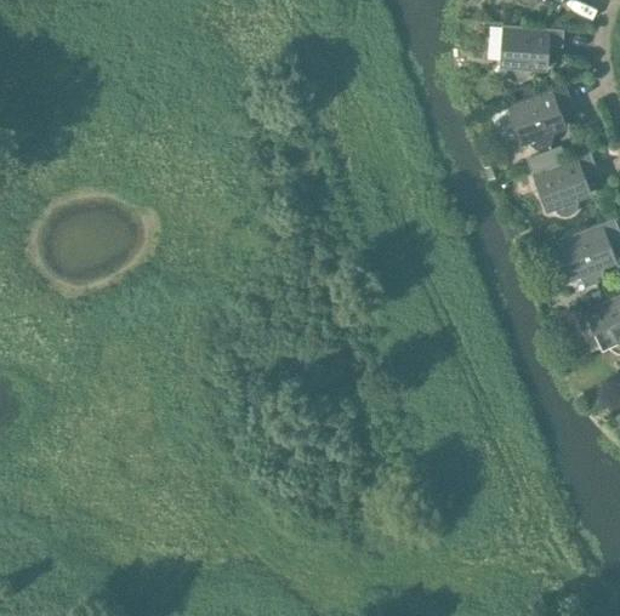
[(516,0),(517,1),(518,4),(521,5),(522,6),(524,7),(525,9),(528,9),(530,9),(532,9),(534,7),(536,6),(538,5),(539,4),(540,1),(559,12),(566,0),(516,0)]
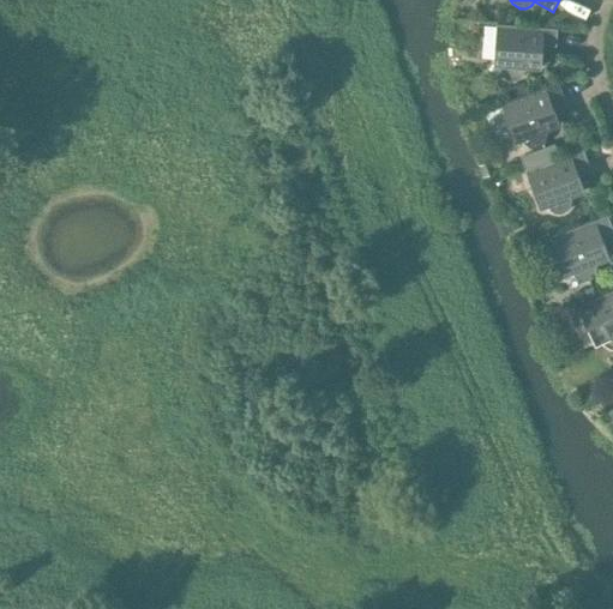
[(494,68),(502,68),(502,71),(502,73),(502,74),(503,77),(504,78),(505,79),(508,80),(509,82),(511,83),(514,83),(515,83),(517,83),(520,82),(521,80),(522,79),(524,78),(526,77),(526,74),(527,73),(527,71),(541,72),(544,49),(557,50),(558,32),(497,28),(494,68)]
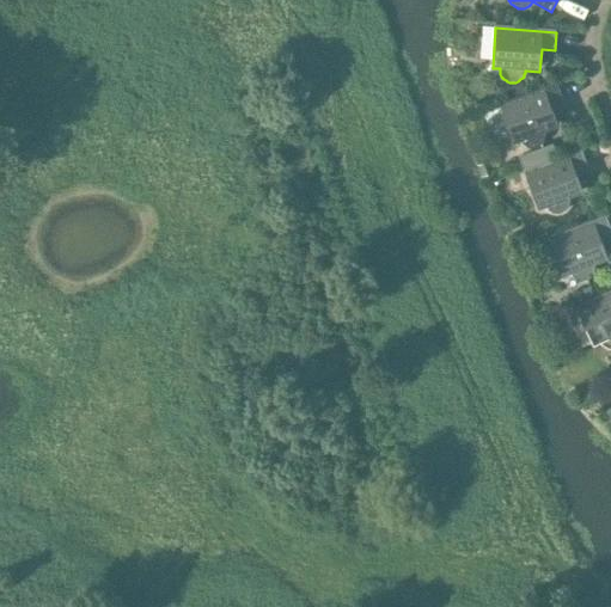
[(514,145),(520,142),(521,145),(523,146),(524,148),(526,149),(527,149),(530,151),(532,151),(535,151),(536,151),(538,149),(541,148),(542,147),(543,146),(544,143),(545,142),(545,140),(545,138),(545,135),(545,134),(558,128),(551,106),(563,102),(557,86),(500,108),(514,145)]
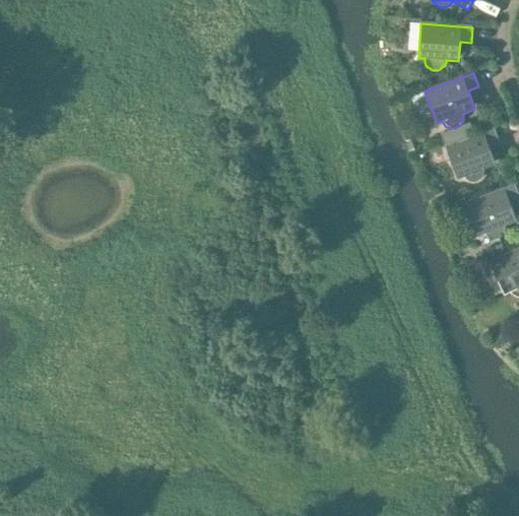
[(458,180),(463,178),(464,179),(465,181),(466,182),(467,183),(469,184),(470,184),(472,185),(474,185),(475,184),(477,184),(479,183),(480,182),(481,181),(482,180),(483,178),(484,177),(484,175),(484,173),(484,172),(483,170),(496,166),(489,147),(500,143),(495,129),(446,147),(458,180)]
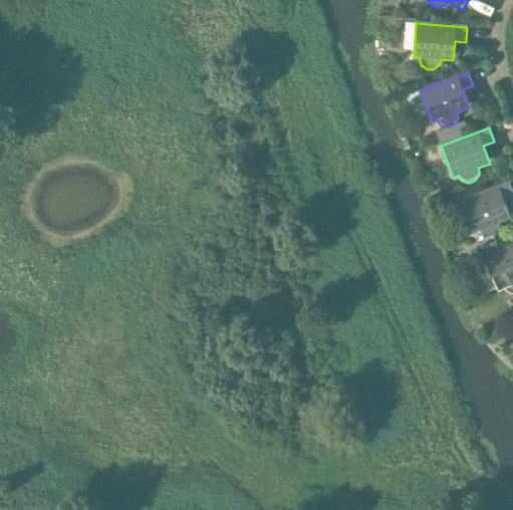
[(473,233),(479,231),(480,233),(481,234),(482,235),(483,236),(485,237),(487,238),(488,238),(490,238),(492,238),(494,237),(495,236),(497,235),(498,234),(499,232),(499,231),(500,229),(500,227),(500,225),(499,224),(511,219),(504,201),(512,197),(512,192),(509,183),(461,201),(473,233)]
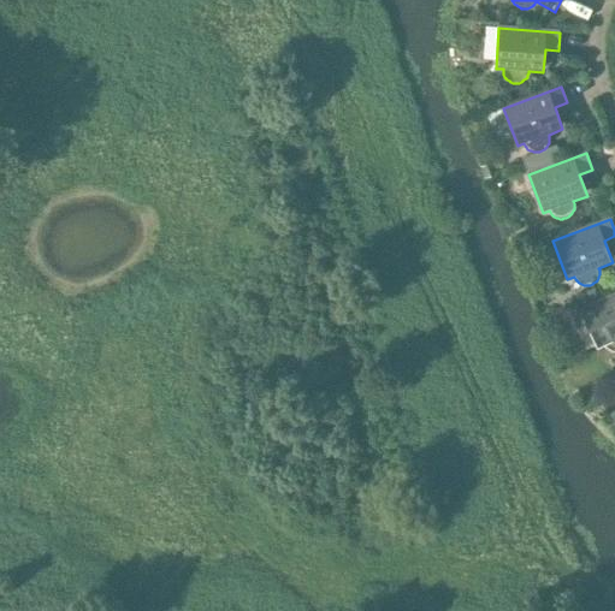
[(598,349),(604,345),(605,348),(607,349),(608,350),(610,351),(611,353),(614,353),(614,295),(580,312),(598,349)]
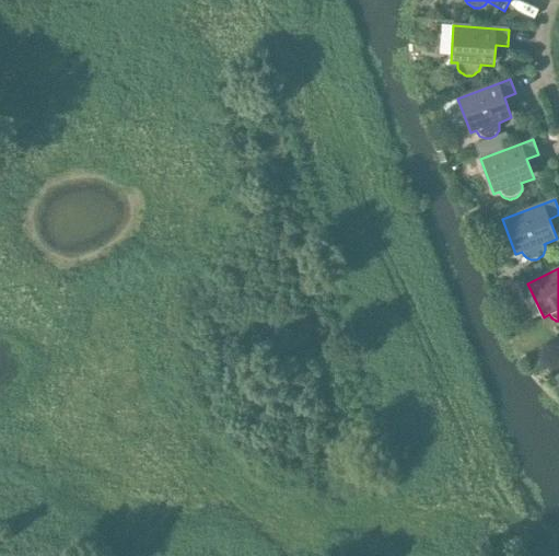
All buildings are outlined.
